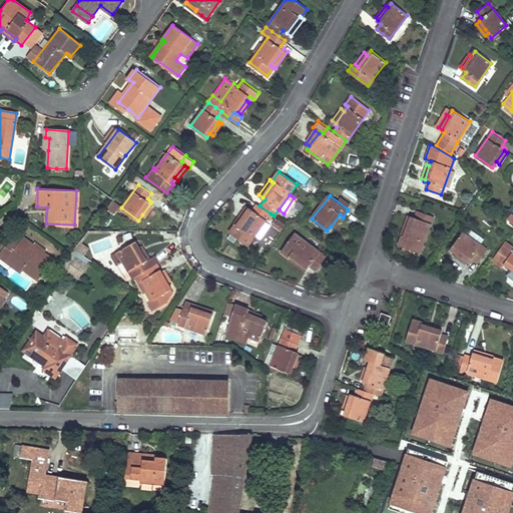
[(150,203),(142,214),(145,216),(153,205),(150,203)]
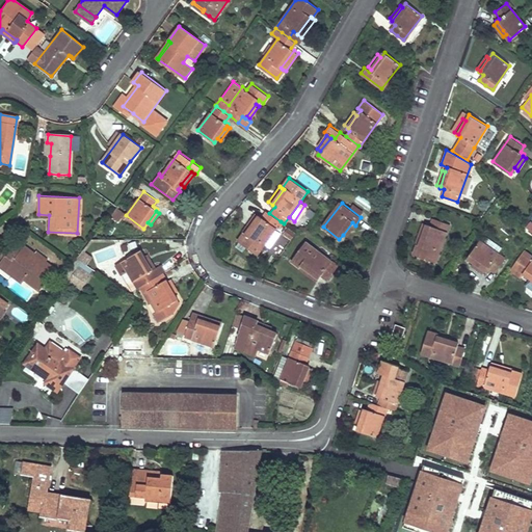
[(253,223),(246,233),(245,232),(239,240),(258,254),(275,230),(281,221),(269,213),(267,212),(263,218),(259,215),(253,223)]
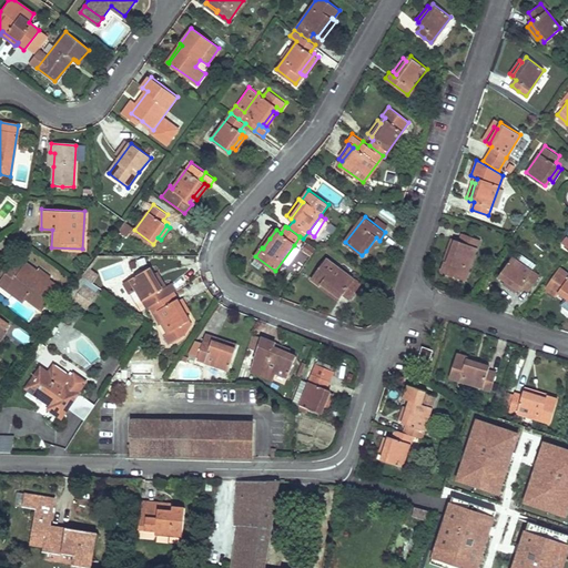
[(270,239),(276,230),(273,227),(260,245),(262,247),(263,249),(270,239)]
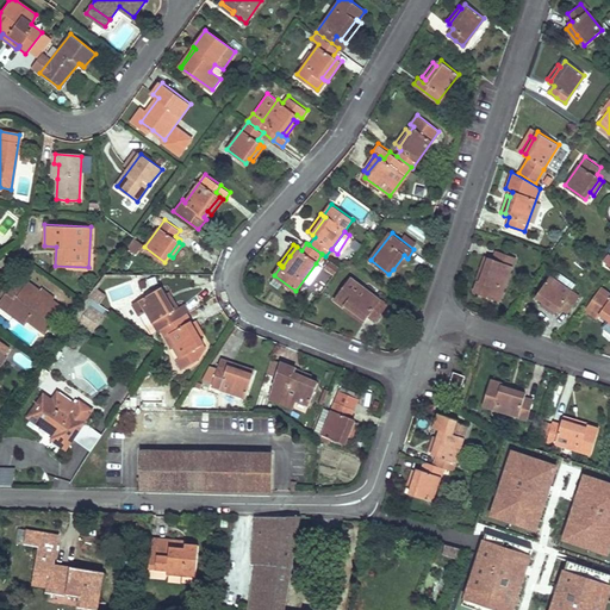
[(120,253),(123,255),(125,257),(131,250),(126,246),(120,253)]
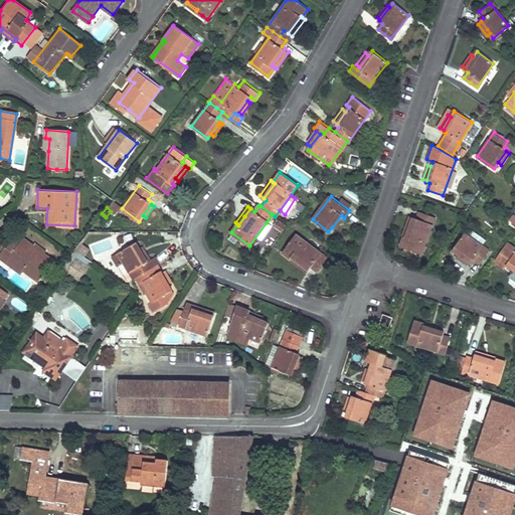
[(405,236),(404,236),(404,235),(400,244),(419,252),(435,216),(418,210),(416,217),(413,216),(405,236)]
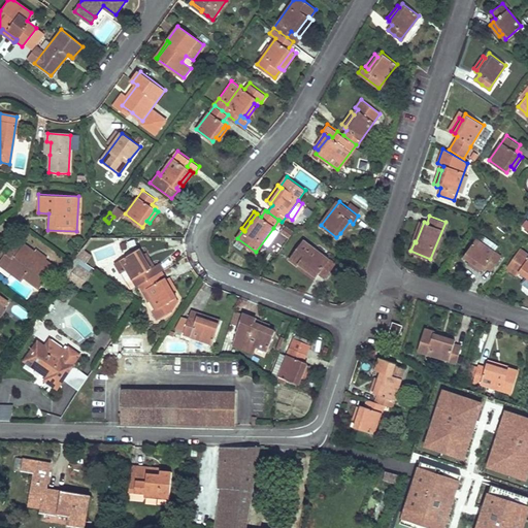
[(416,242),(424,222),(420,220),(411,240),(415,241),(415,242),(416,242)]
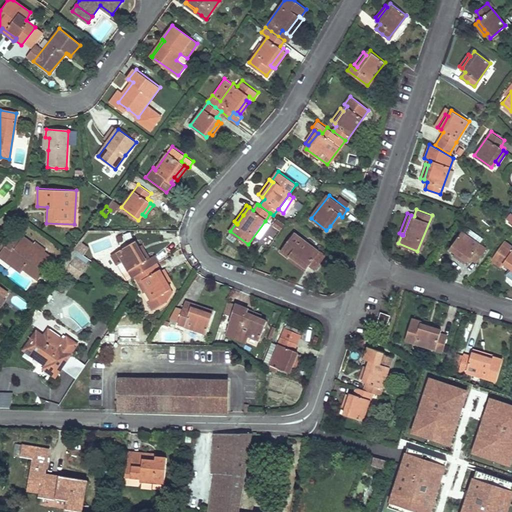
[(342,217),(339,214),(330,226),(333,229),(342,217)]
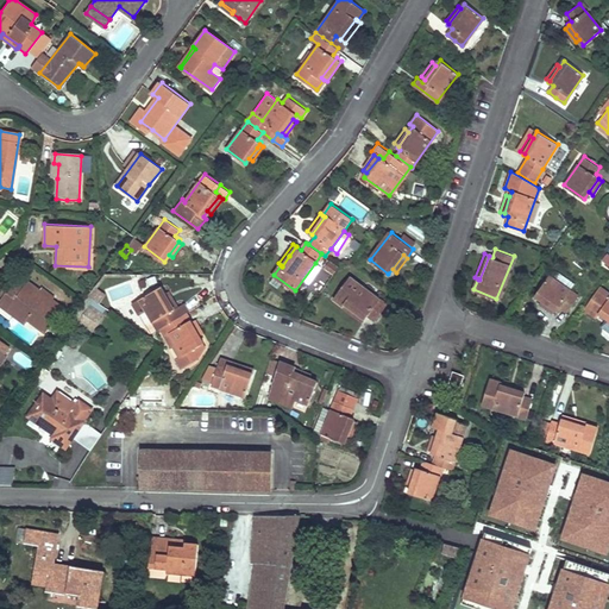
[(324,289),(338,267),(330,261),(315,283),(324,289)]
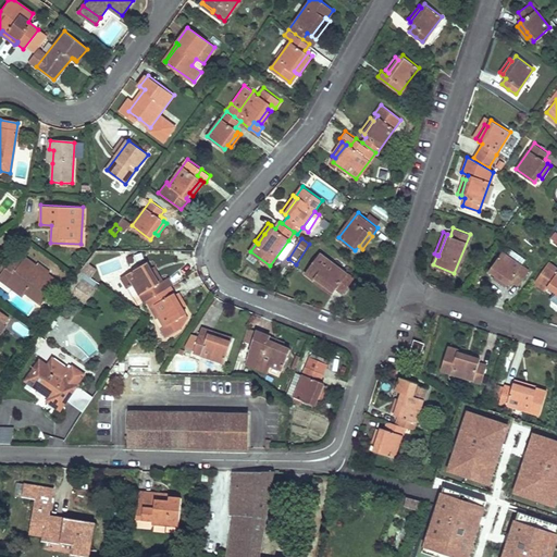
[(293,244),(288,240),(277,256),(284,259),(293,244)]
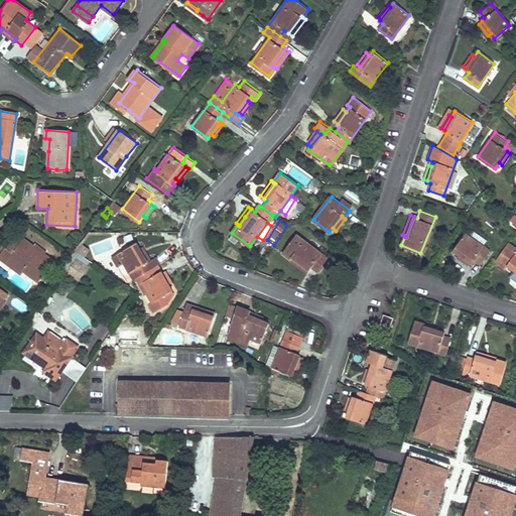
[(475,260),(478,261),(481,263),(490,250),(466,234),(454,250),(459,253),(471,261),(473,263),(475,260)]
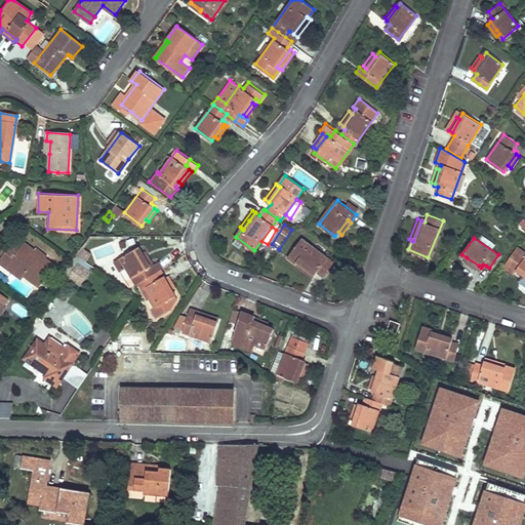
[(315,275),(316,273),(318,272),(323,276),(333,263),(300,239),(287,257),(296,264),(297,263),(315,275)]
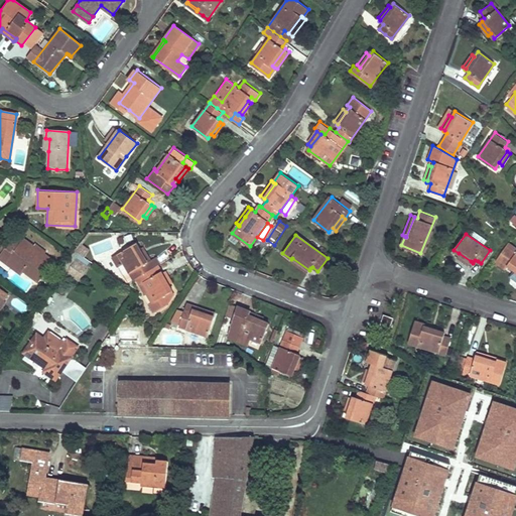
[(21,274),(22,272),(23,270),(38,281),(52,261),(21,239),(7,259),(13,263),(11,267),(21,274)]
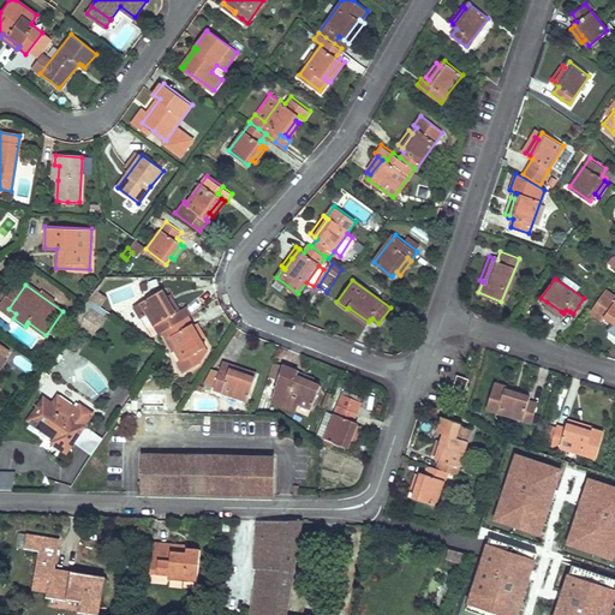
[(162,290),(142,302),(148,312),(160,332),(168,327),(184,317),(189,315),(183,305),(179,308),(175,310),(166,294),(162,290)]
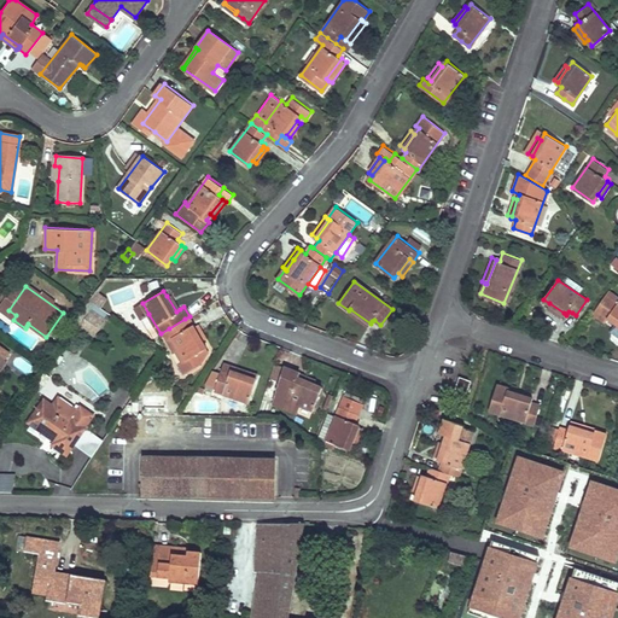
[(617,297),(608,291),(602,299),(605,302),(596,315),(606,322),(608,318),(613,321),(617,324),(617,297)]
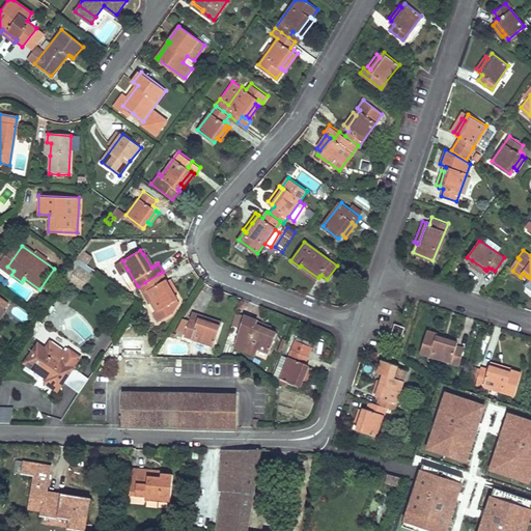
[(79,260),(87,263),(91,255),(83,251),(79,260)]
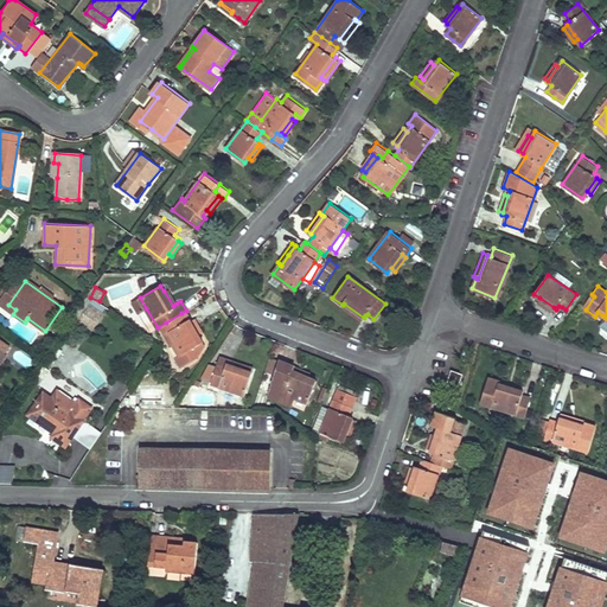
[(177,304),(167,288),(164,291),(173,306),(177,304)]
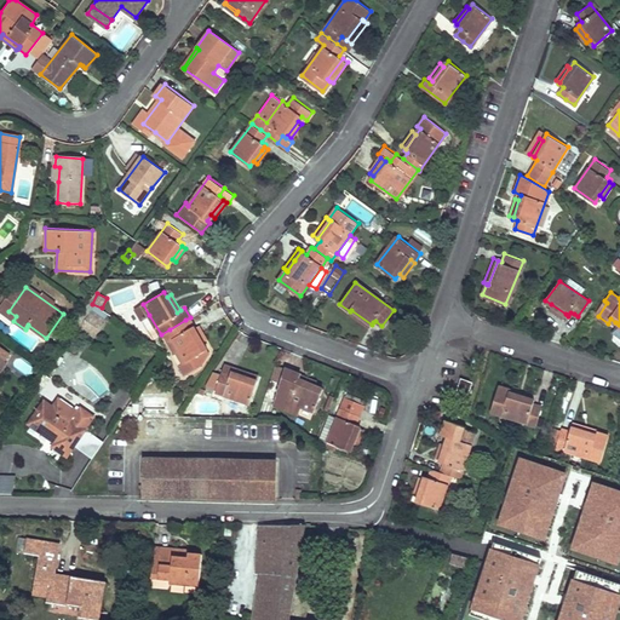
[(598,316),(607,303),(604,300),(595,314),(598,316)]
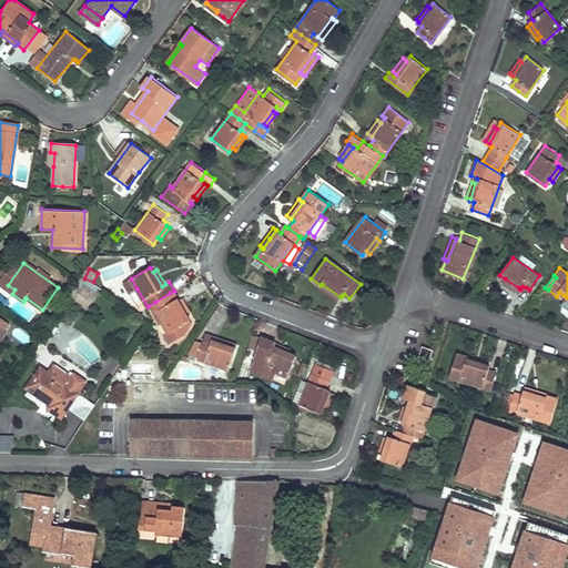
[(131,279),(123,283),(129,293),(137,288),(131,279)]
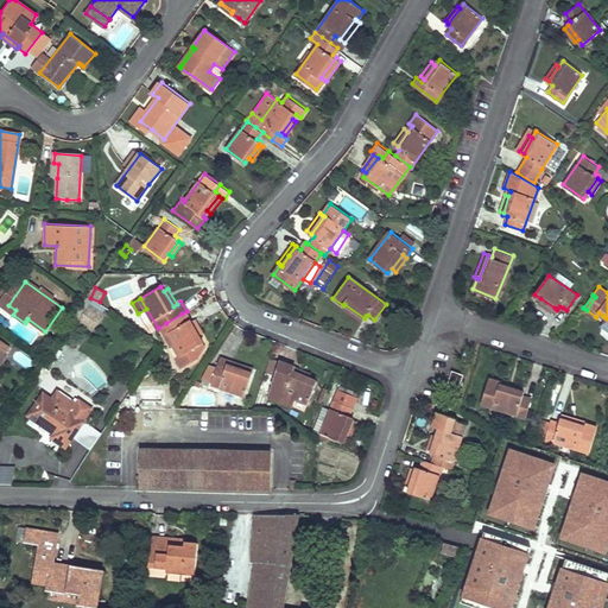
[(555,308),(540,298),(538,302),(552,311),(555,308)]
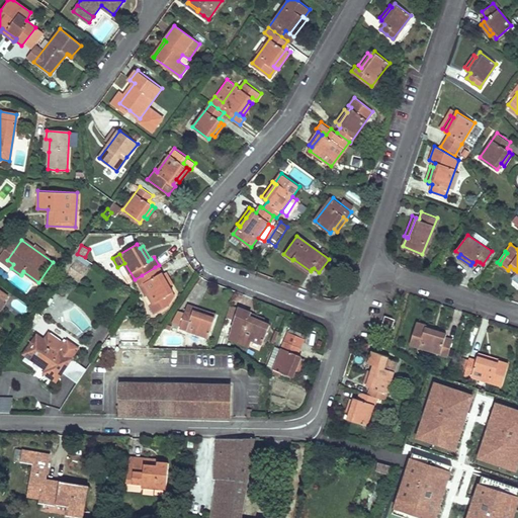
[(291,262),(309,274),(311,271),(293,259),(292,260),(291,262)]
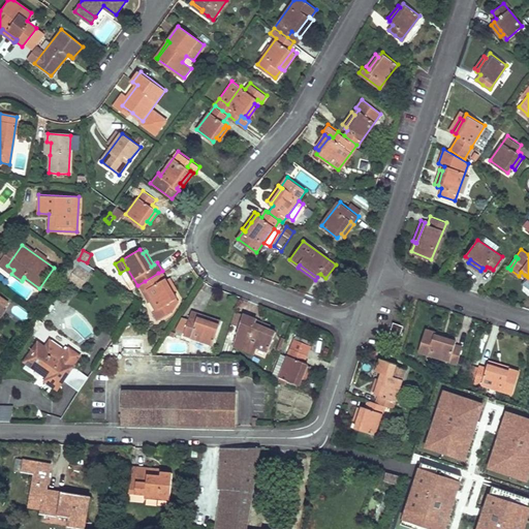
[(70,278),(74,281),(80,285),(88,275),(80,269),(75,275),(73,273),(70,278)]
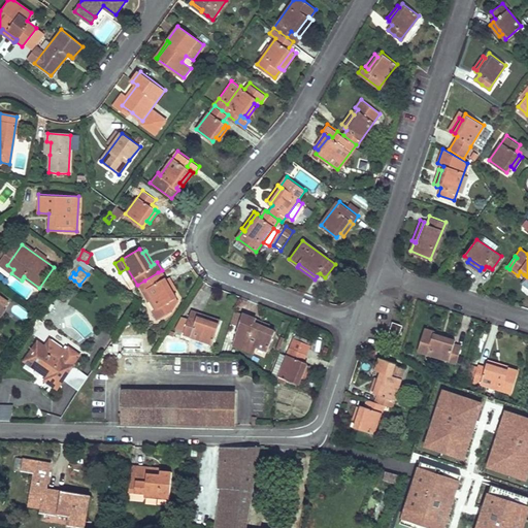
[(166,318),(177,300),(176,297),(177,296),(175,292),(166,276),(162,278),(158,272),(144,281),(166,318)]
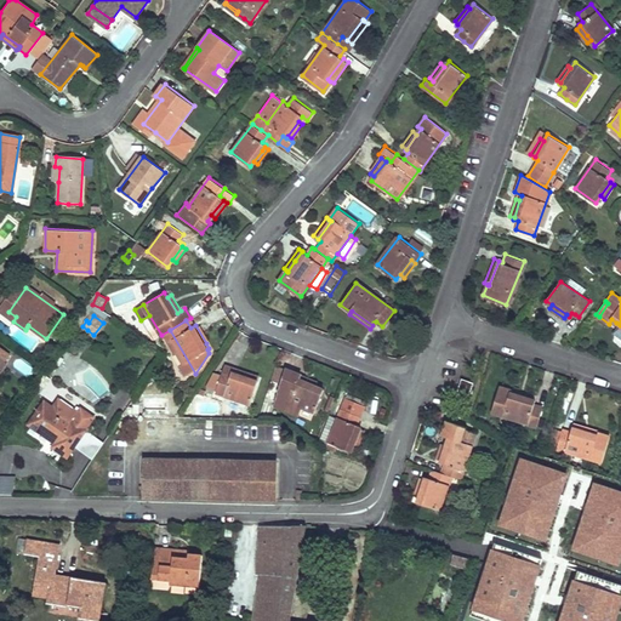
[(210,341),(200,325),(197,328),(206,343),(210,341)]
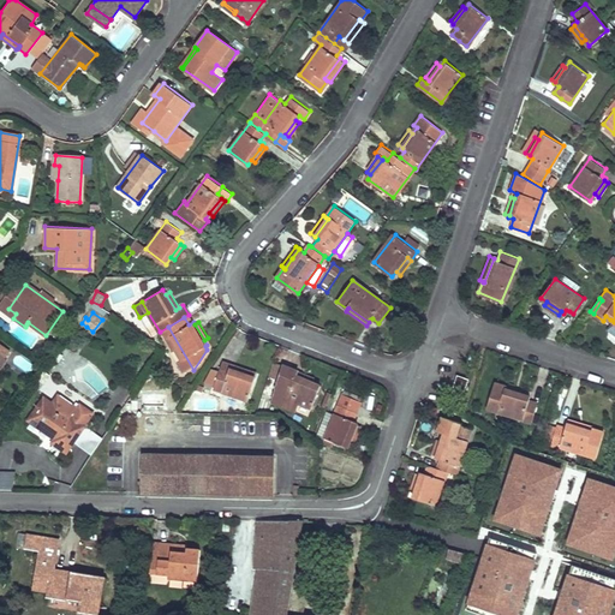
[(213,388),(231,394),(248,399),(256,376),(250,375),(231,368),(230,368),(231,364),(221,360),(213,388)]
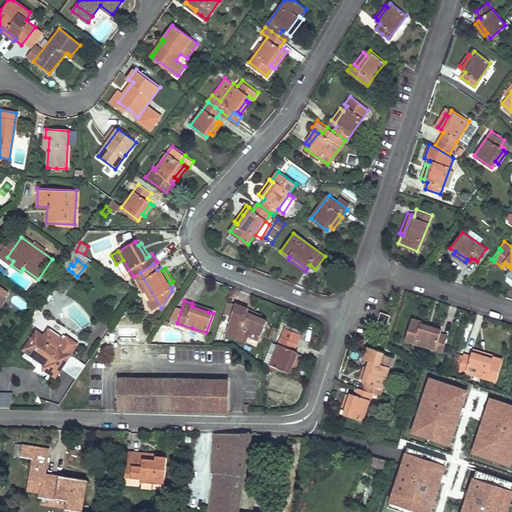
[(227,300),(224,311),(236,316),(240,306),(227,300)]
